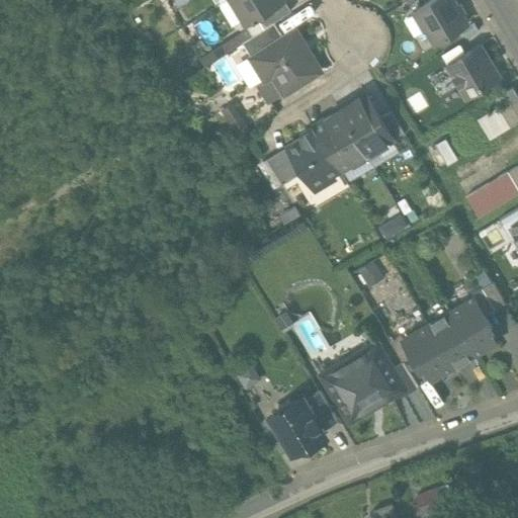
[(236,0),(247,17),(256,12),(275,0),(236,0)]
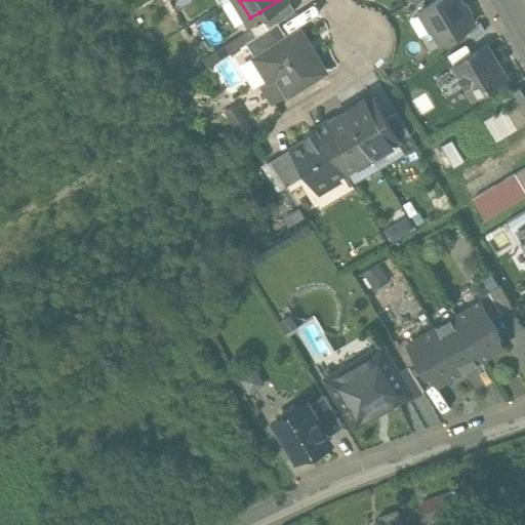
[(295,9),(289,0),(279,0),(259,12),(268,26),(278,19),(295,9)]
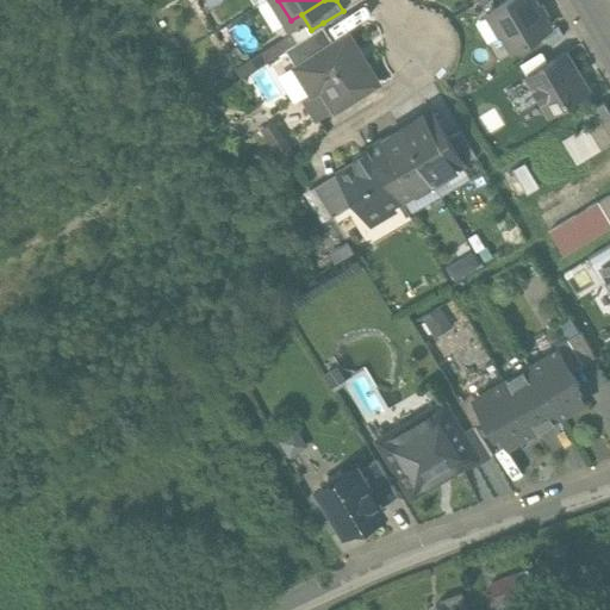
[(510,0),(490,12),(511,50),(549,27),(533,0),(510,0)]
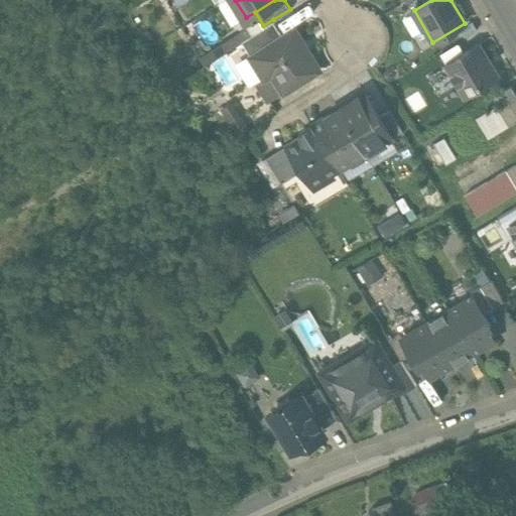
[(242,38),(251,53),(283,34),(273,19),(263,25),(242,38)]
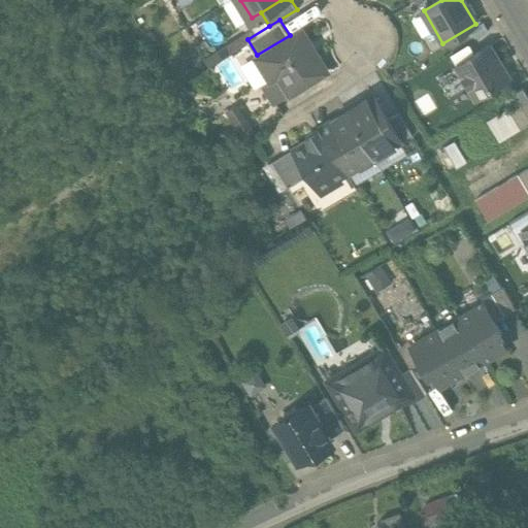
[(326,70),(301,29),(290,35),(257,55),(270,76),(263,80),(275,101),(326,70)]
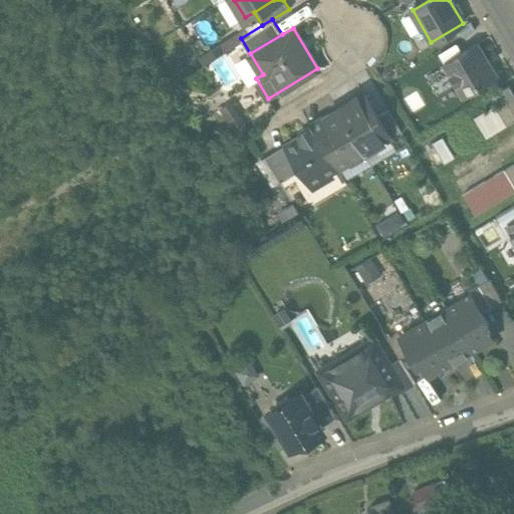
[(444,64),(463,95),(495,77),(476,45),(444,64)]
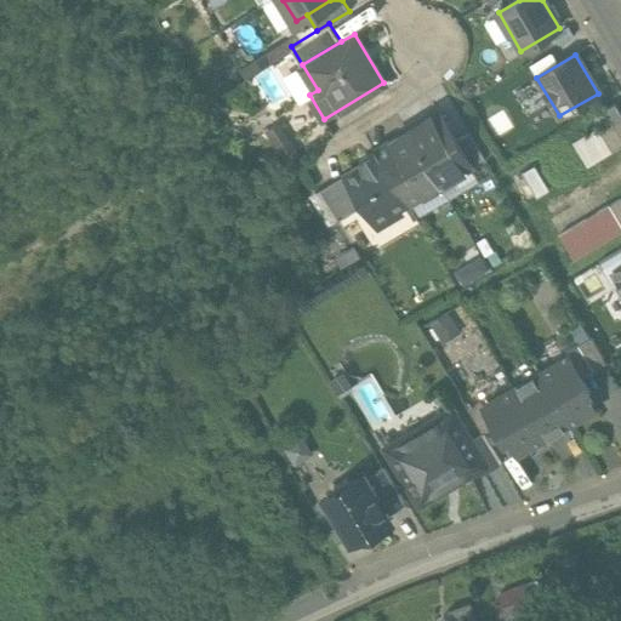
[(440,112),(408,130),(440,184),(472,166),(457,140),(440,112)]
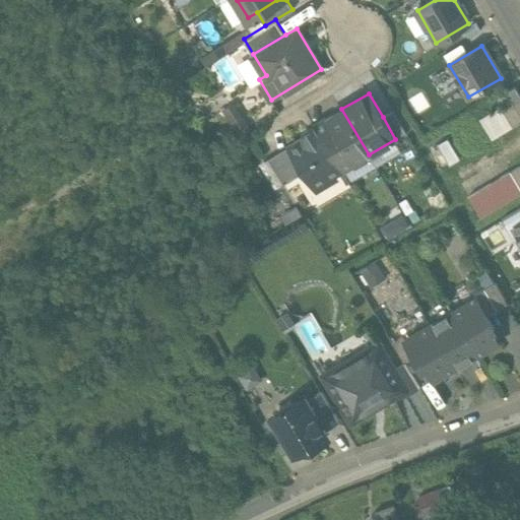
[(519,95),(500,108),(512,128),(519,123),(519,95)]
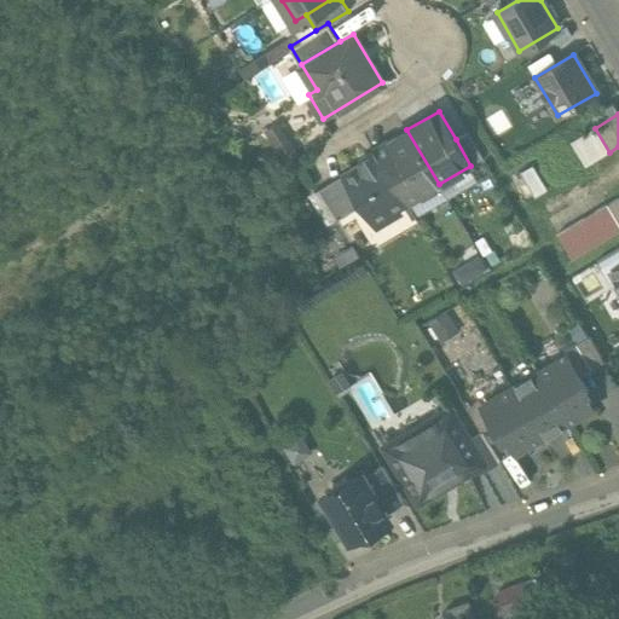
[(277,115),(262,123),(282,157),(295,150),(277,115)]
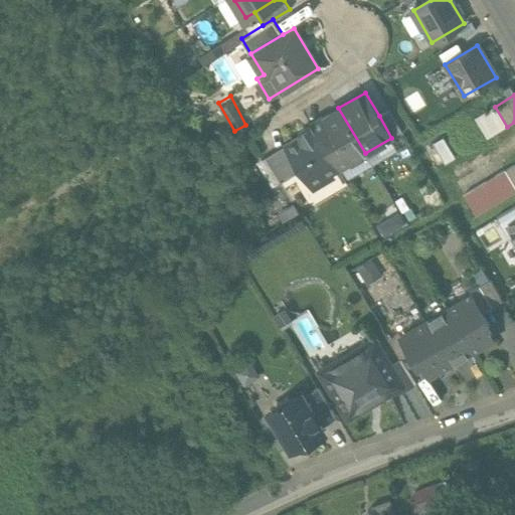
[(495,107),(474,119),(486,139),(507,127),(495,107)]
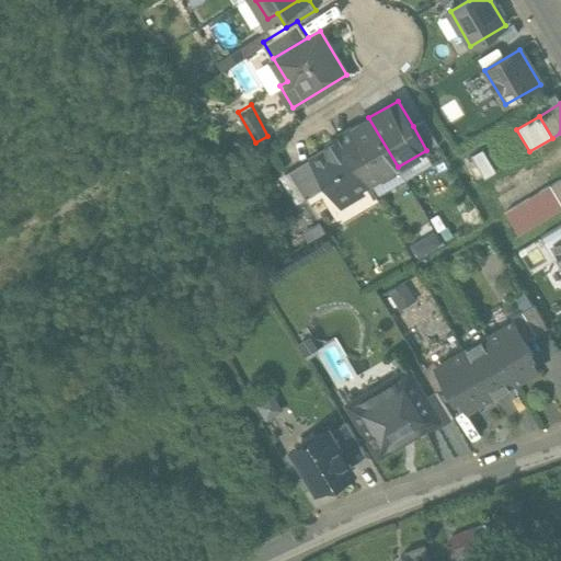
[(368,117),(340,135),(368,184),(398,167),(368,117)]
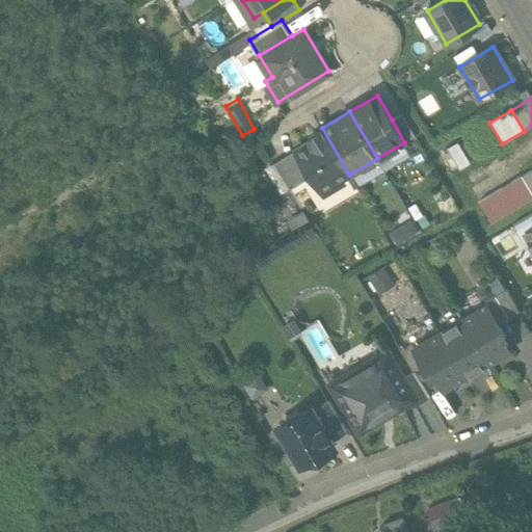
[(392,120),(404,142),(415,136),(402,114),(392,120)]
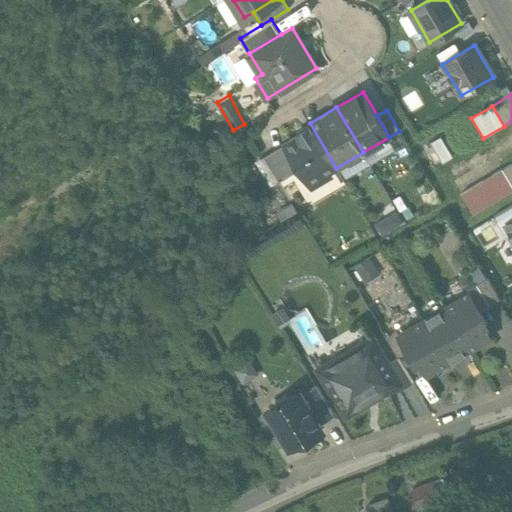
[(300,169),(309,184),(336,168),(310,123),(296,131),(298,134),(284,143),(300,169)]
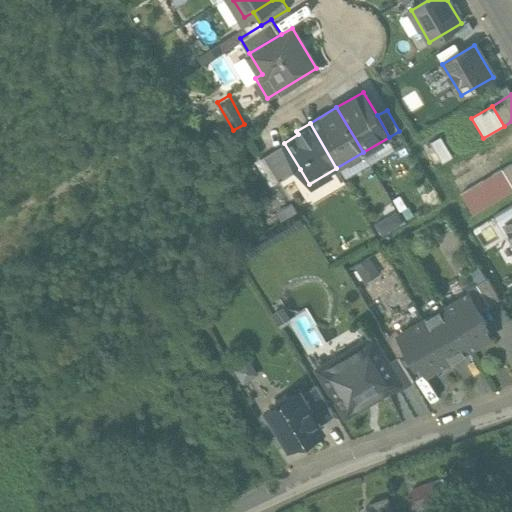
[(300,169),(284,143),(263,155),(279,181),(300,169)]
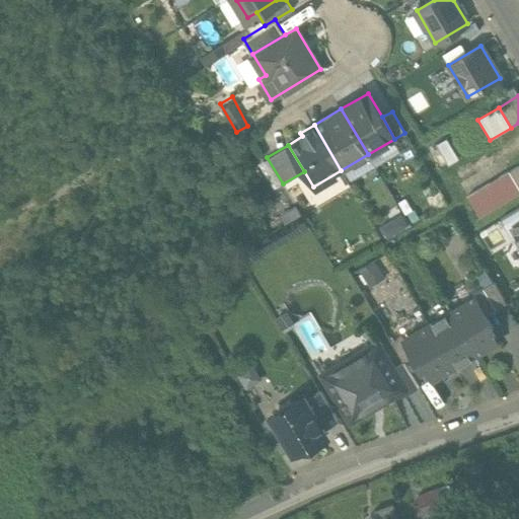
[(518,165),(509,171),(518,189),(518,165)]
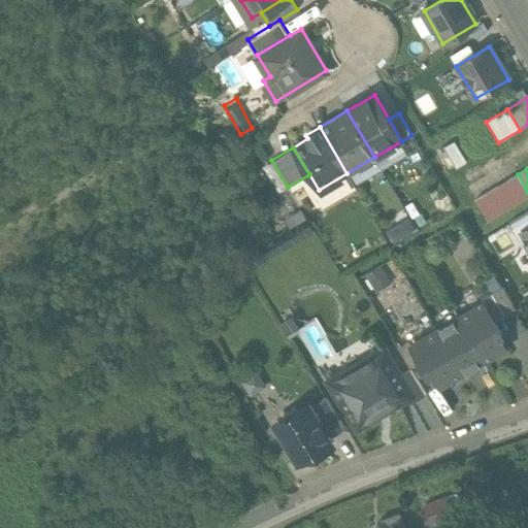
[(522,230),(527,226),(527,211),(508,224),(519,240),(525,237),(522,230)]
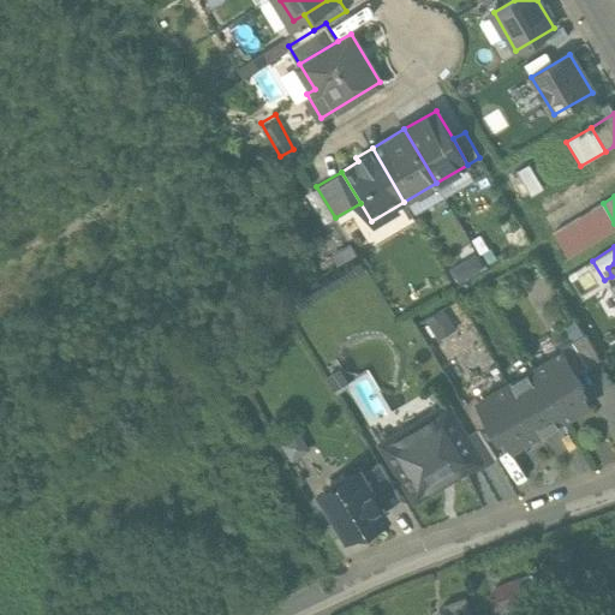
[(585,334),(573,341),(587,366),(599,359),(585,334)]
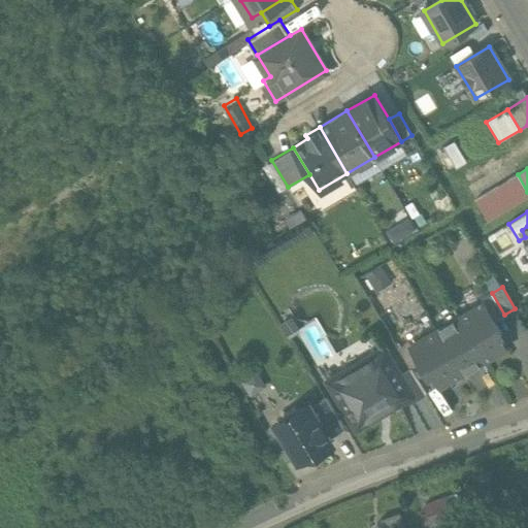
[(481,299),(483,303),(493,321),(504,315),(492,293),(481,299)]
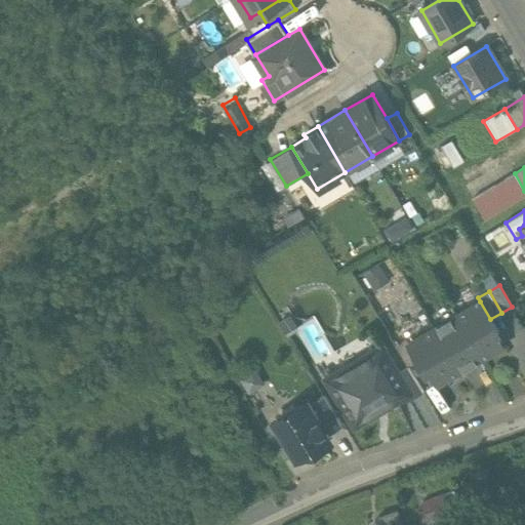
[(481,359),(501,347),(494,334),(498,332),(490,319),(480,301),(455,316),(481,359)]
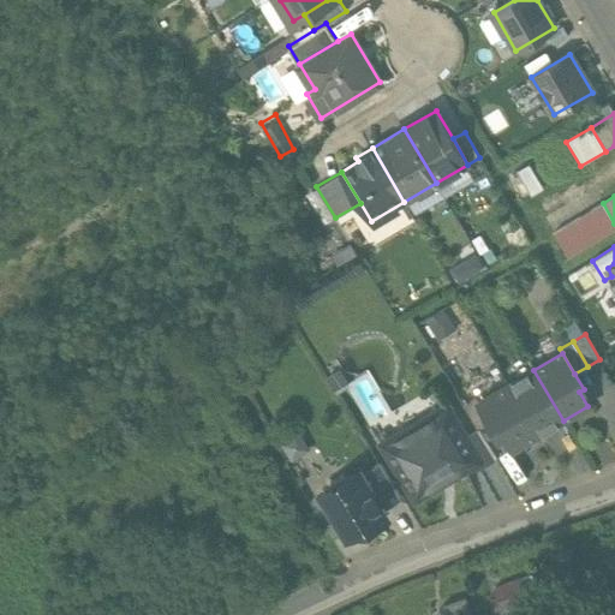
[(536,436),(563,421),(533,370),(507,387),(536,436)]
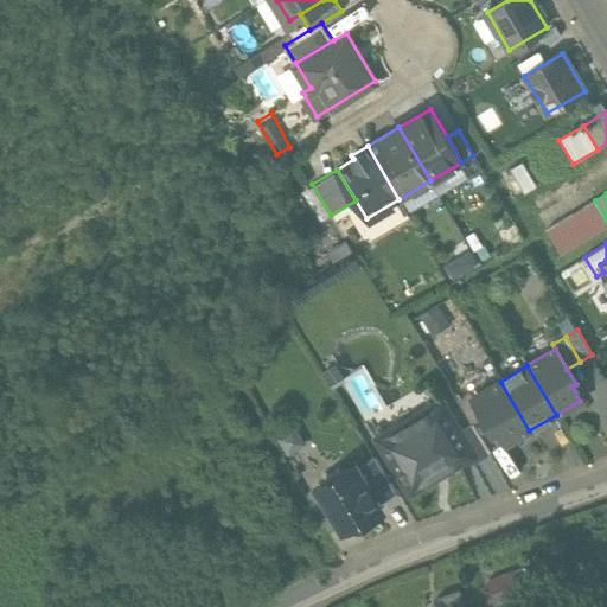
[(529,430),(500,382),(472,398),(484,419),(492,433),(497,430),(505,445),(529,430)]
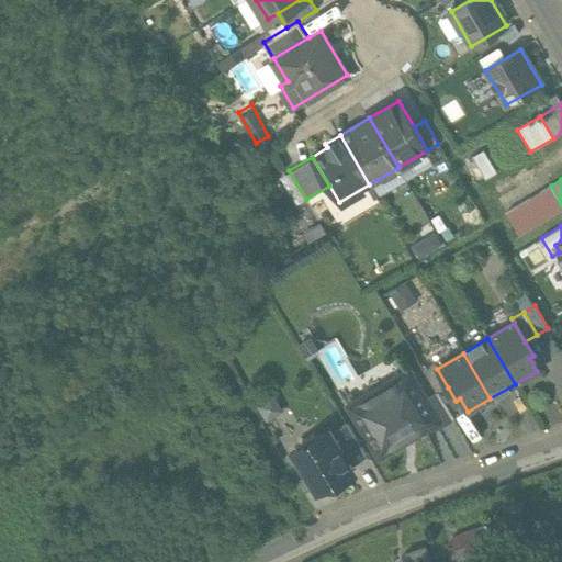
[(448,388),(437,369),(435,364),(423,371),(436,394),(437,394),(448,388)]
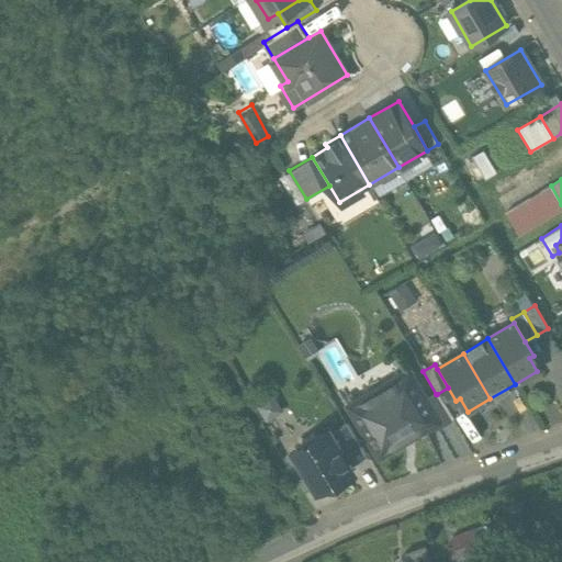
[(407,374),(351,407),(380,454),(433,423),(436,422),(424,401),(407,374)]
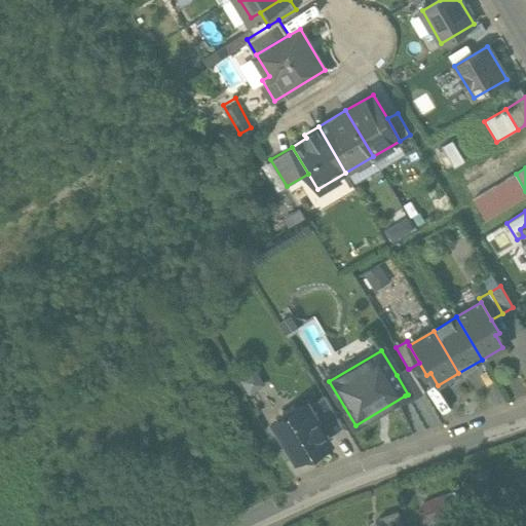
[(408,369),(397,375),(408,395),(405,396),(409,403),(423,395),(409,369),(408,369)]
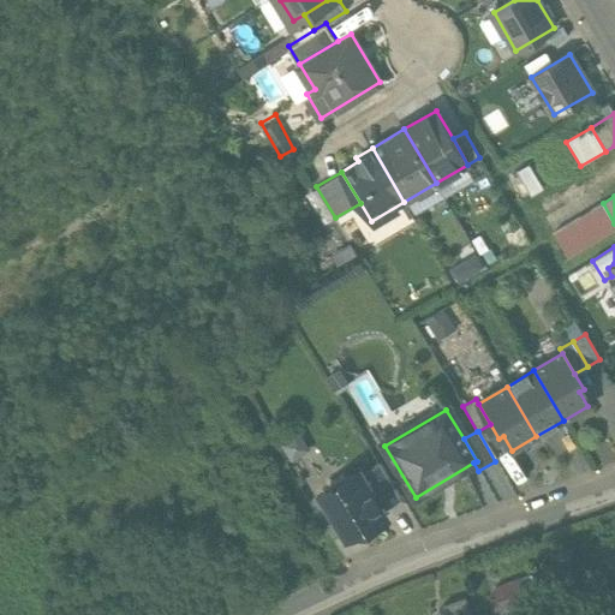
[(380,465),(360,477),(381,511),(400,499),(380,465)]
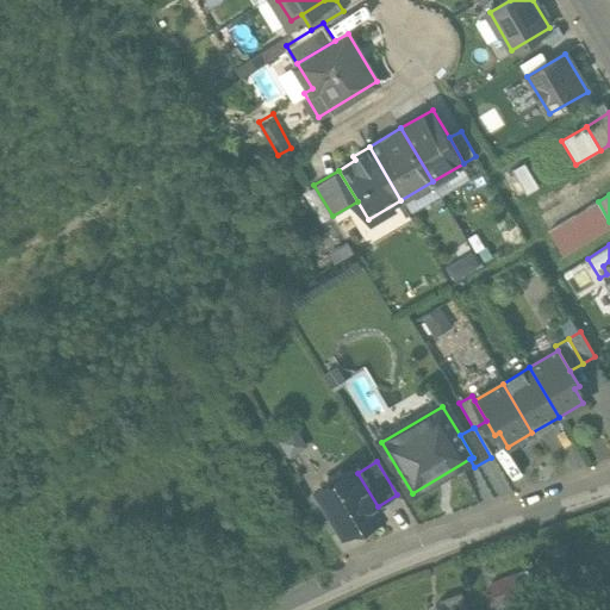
[(361,523),(362,527),(383,515),(378,506),(358,473),(356,471),(348,475),(340,473),(330,479),(328,486),(319,492),(344,533),(361,523)]
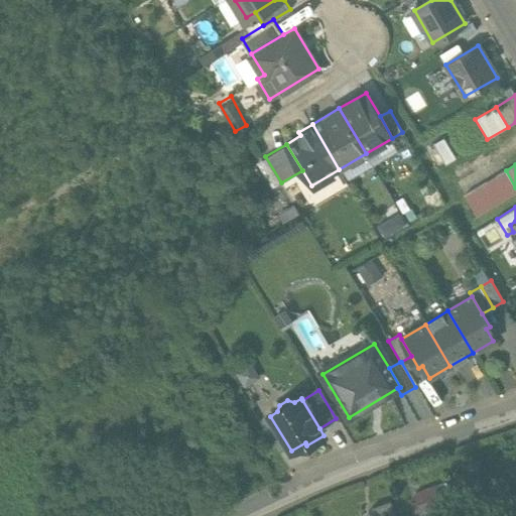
[(515,458),(502,463),(508,484),(515,481),(515,458)]
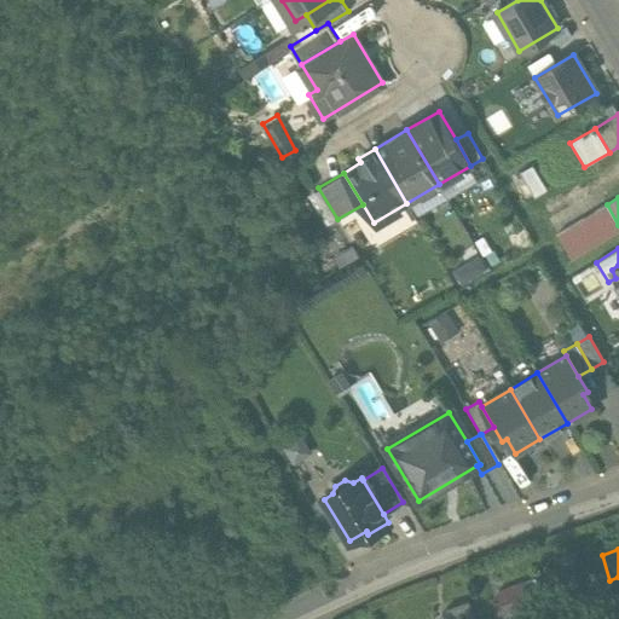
[(439,608),(443,618),(468,618),(463,601),(439,608)]
